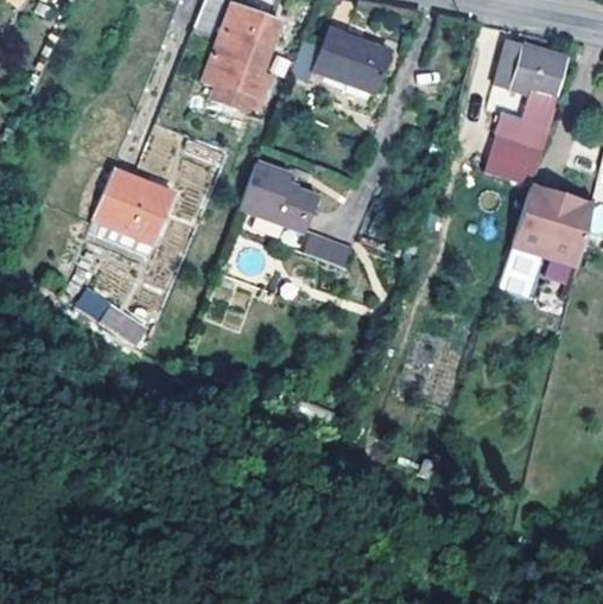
[(203,0),(195,25),(210,32),(222,0),(203,0)]
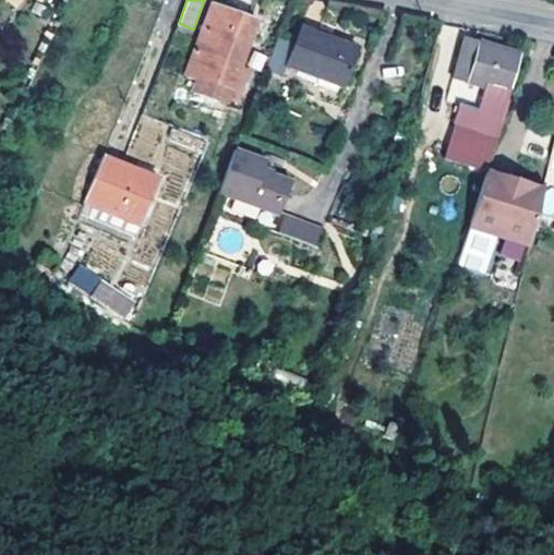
[(252,17),(214,4),(191,57),(187,55),(169,98),(220,118),(232,87),(238,91),(241,82),(243,83),(253,57),(244,52),(256,20),(252,17)]
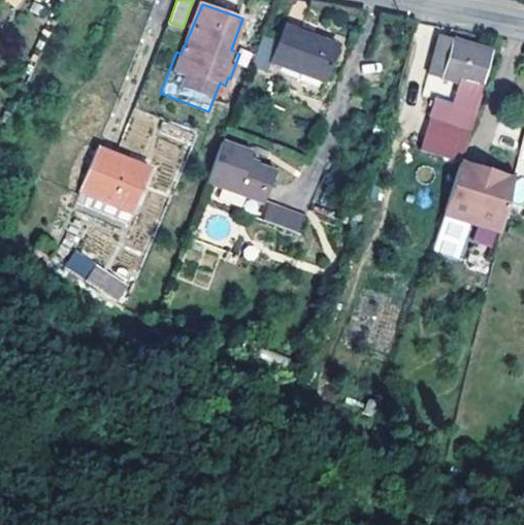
[(337,45),(284,26),(270,62),(324,83),(337,45)]
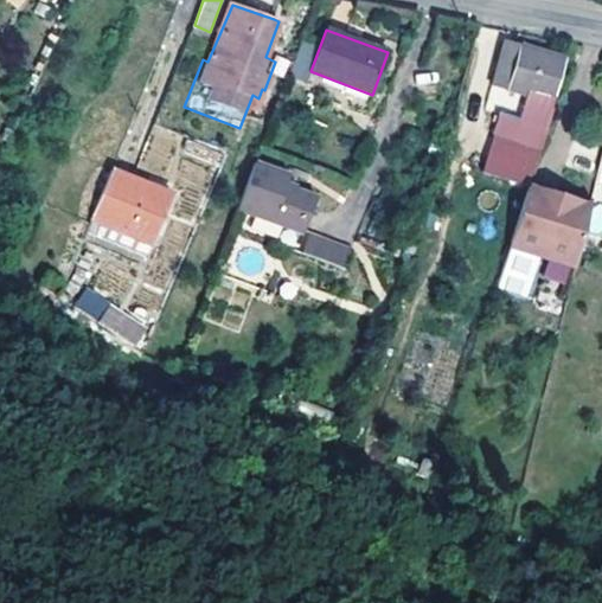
[(544,128),(565,57),(506,39),(499,62),(514,66),(507,87),(526,92),(519,117),(499,111),(481,170),(526,184),(544,128)]
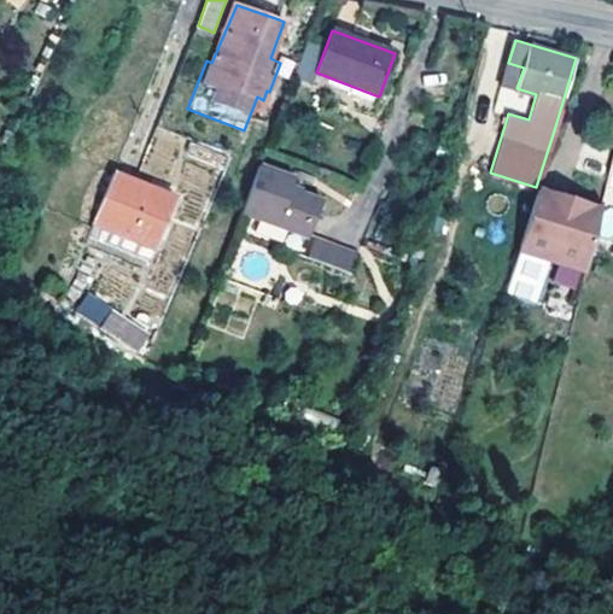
[(524,68),(508,63),(502,83),(517,88),(524,68)]
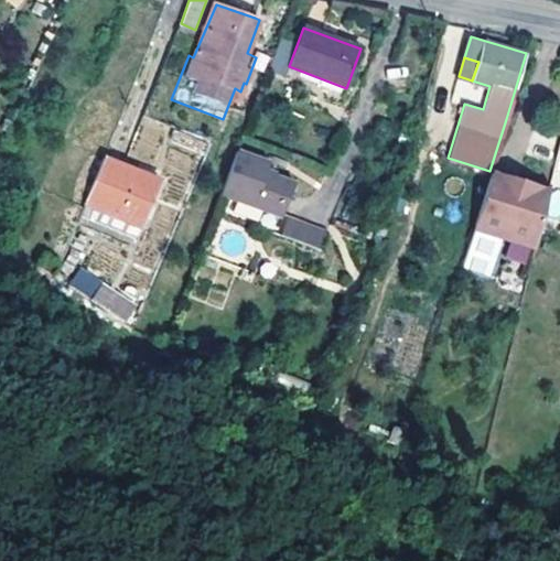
[(283,217),(295,185),(278,177),(266,173),(269,164),(236,151),(232,164),(221,193),(283,217)]
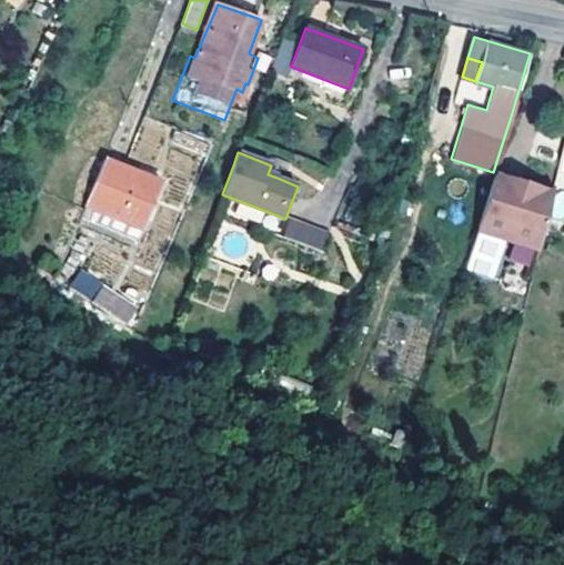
[(144,222),(163,178),(107,153),(89,199),(144,222)]
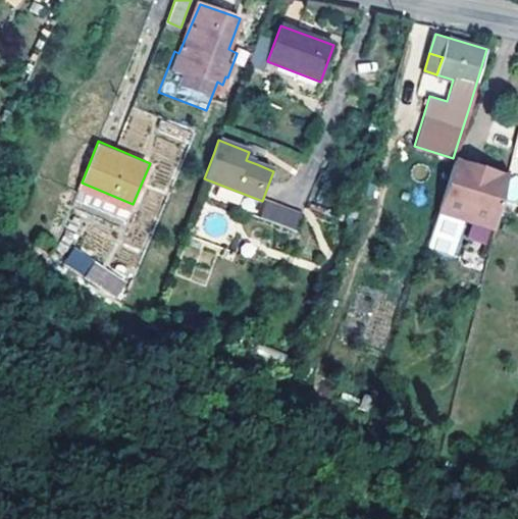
[(266,159),(270,151),(253,144),(249,152),(246,160),(257,164),(259,156),(266,159)]
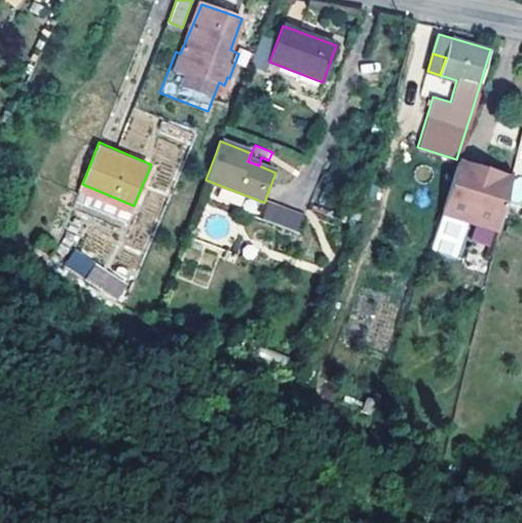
[(513,173),(456,159),(440,211),(468,218),(470,210),(501,217),(513,173)]
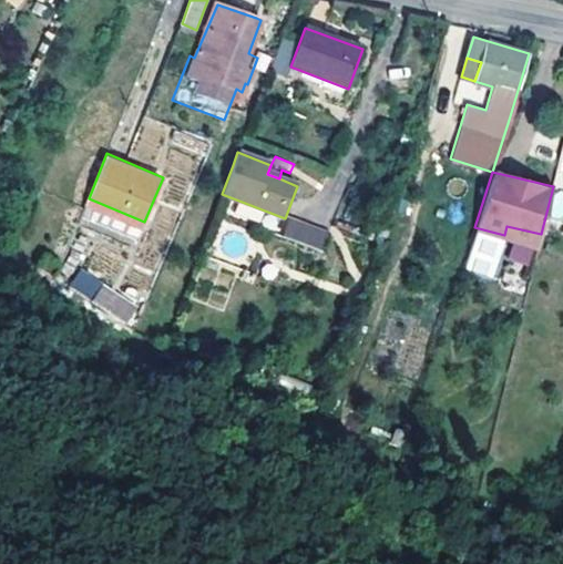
[(293,214),(287,234),(327,245),(333,225),(293,214)]
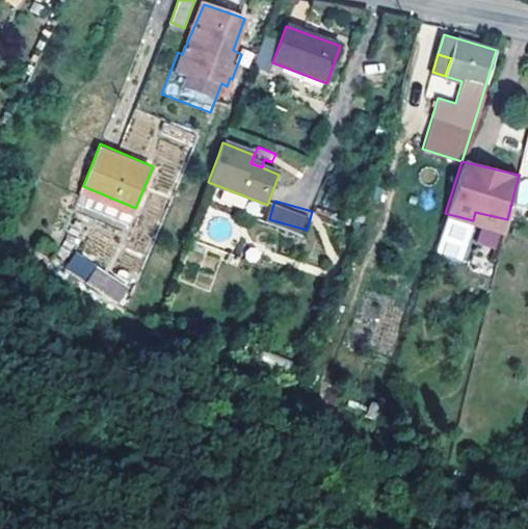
[(473,220),(505,228),(507,219),(475,212),(473,220)]
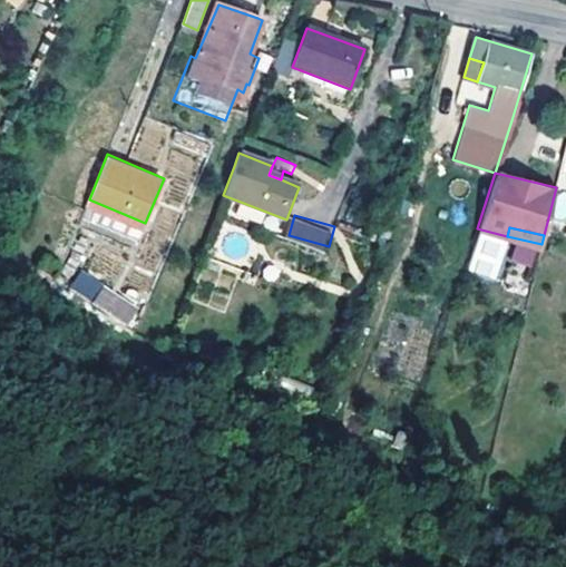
[(58,279),(62,266),(44,260),(39,270),(58,279)]
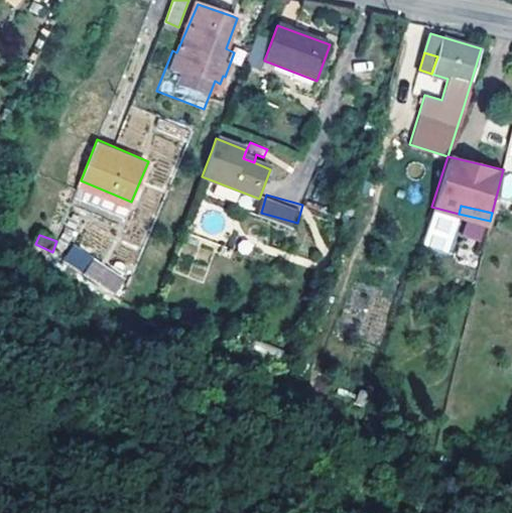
[(120,290),(130,273),(76,241),(66,258),(120,290)]
